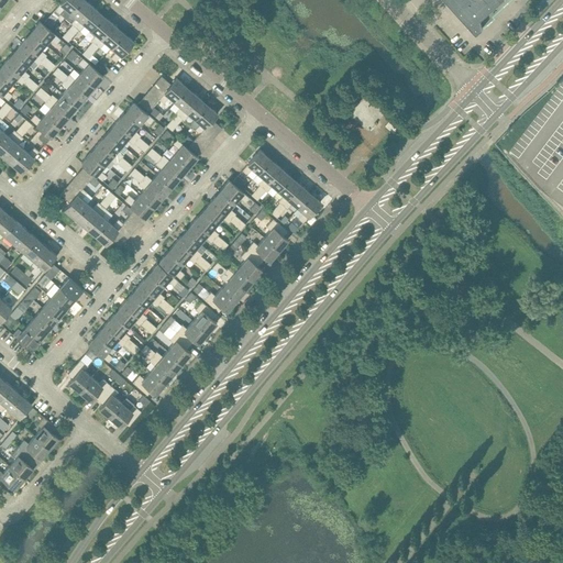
[(70,12),(80,0),(63,0),(55,10),(59,13),(65,8),(70,12)]
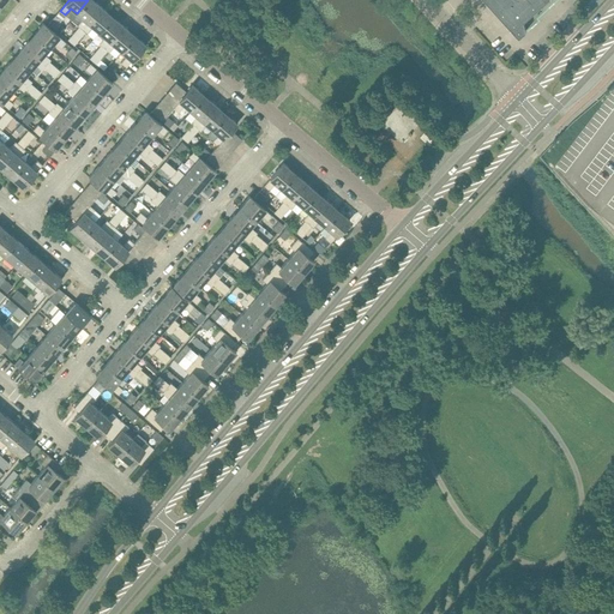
[(82,29),(101,7),(92,0),(88,0),(77,13),(83,19),(77,25),(79,26),(82,29)]
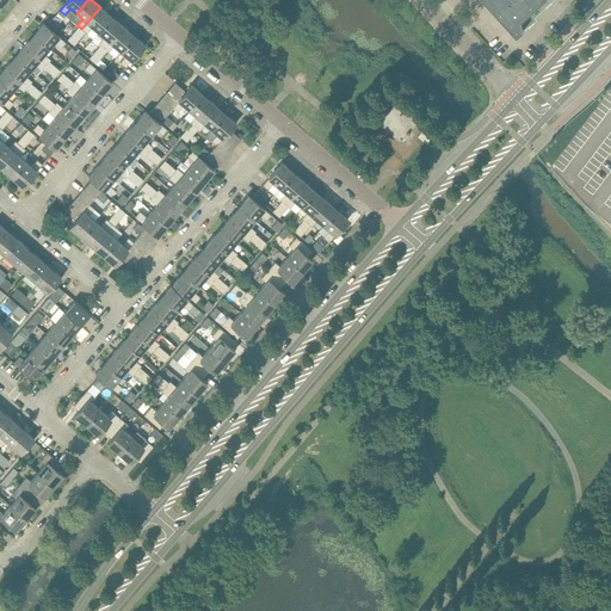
[(544,0),(482,0),(517,37),(524,30),(523,30),(520,16),(525,12),(528,14),(544,0)]
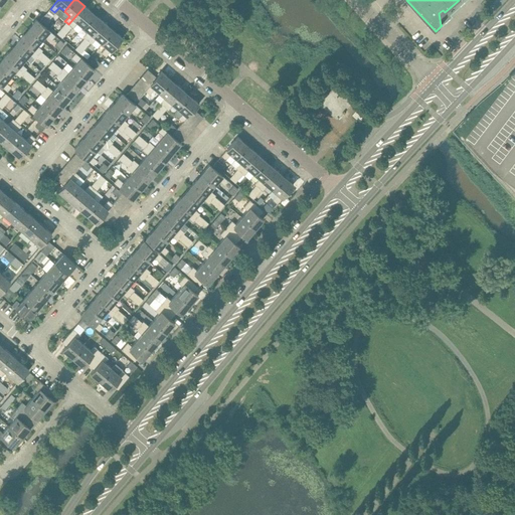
[(66,22),(61,28),(66,32),(71,27),(77,32),(82,27),(95,13),(84,6),(68,24),(66,22)]
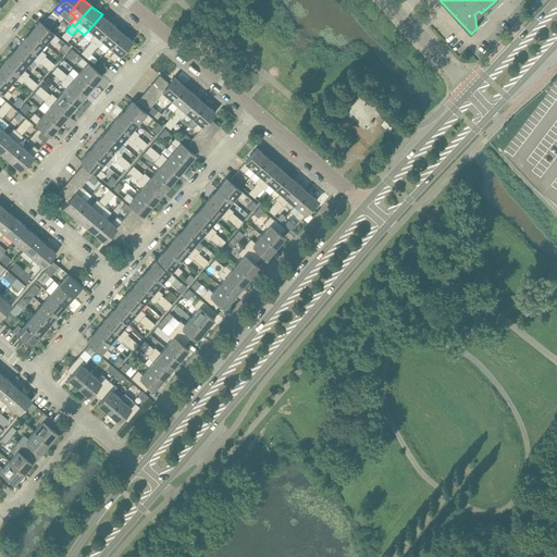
[(95,44),(112,23),(102,14),(89,29),(95,34),(89,40),(91,41),(95,44)]
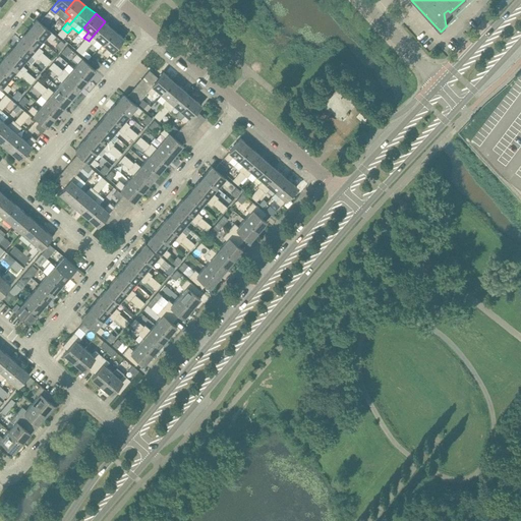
[(51,21),(45,15),(41,19),(47,25),(51,21)]
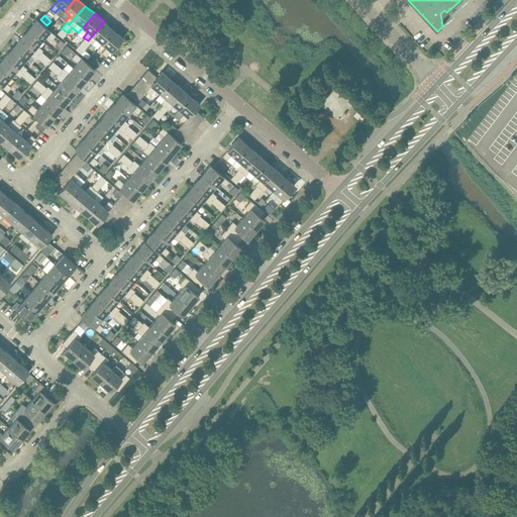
[(36,19),(27,29),(41,40),(45,35),(52,40),(55,35),(36,19)]
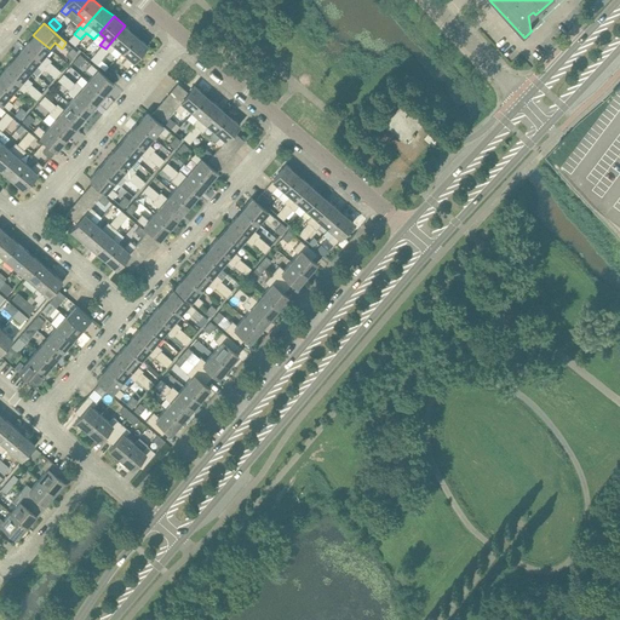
[(136,35),(125,26),(105,49),(102,46),(96,52),(103,58),(108,51),(110,53),(115,46),(121,51),(136,35)]
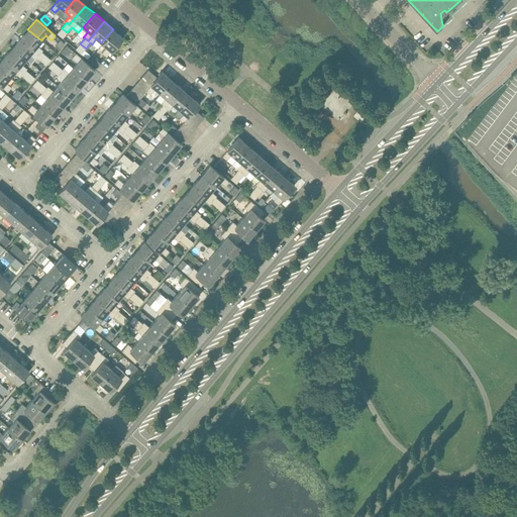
[(57,33),(63,38),(67,32),(62,28),(57,33)]
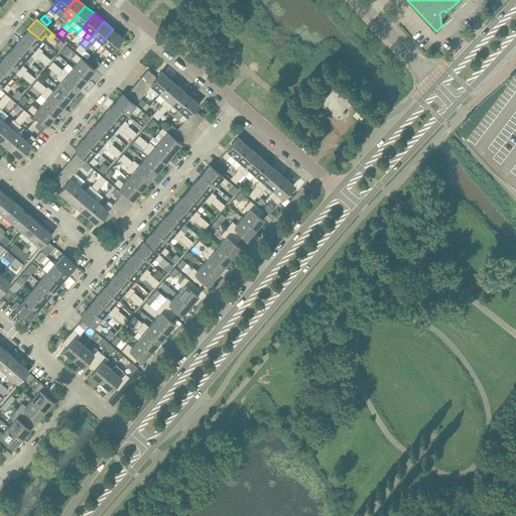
[(36,57),(41,60),(45,55),(41,51),(42,50),(37,45),(41,40),(27,29),(20,38),(39,54),(36,57)]
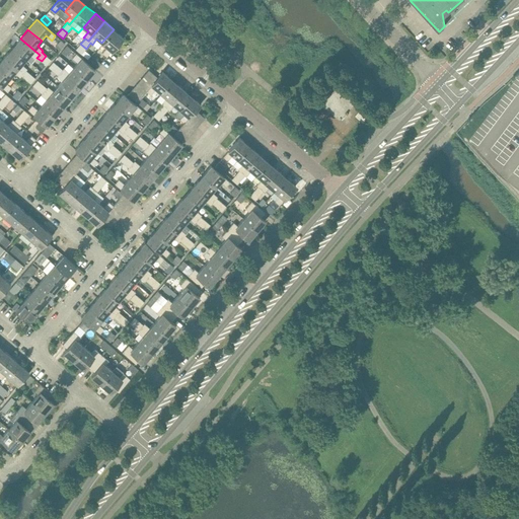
[(106,57),(112,51),(123,38),(114,29),(101,43),(106,48),(102,53),(106,57)]
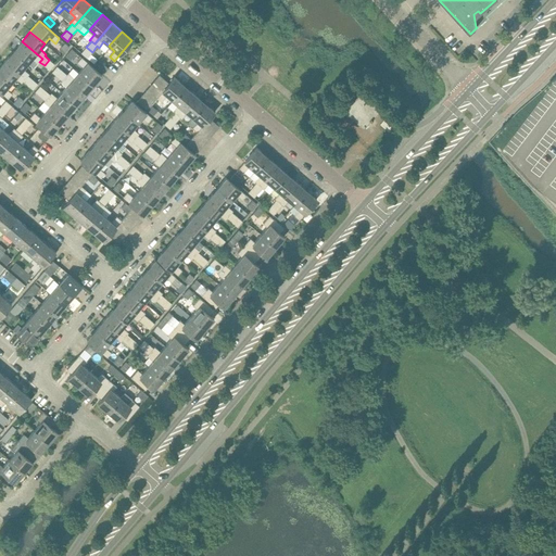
[(38,63),(39,62),(42,59),(22,41),(13,51),(27,63),(33,58),(38,63)]
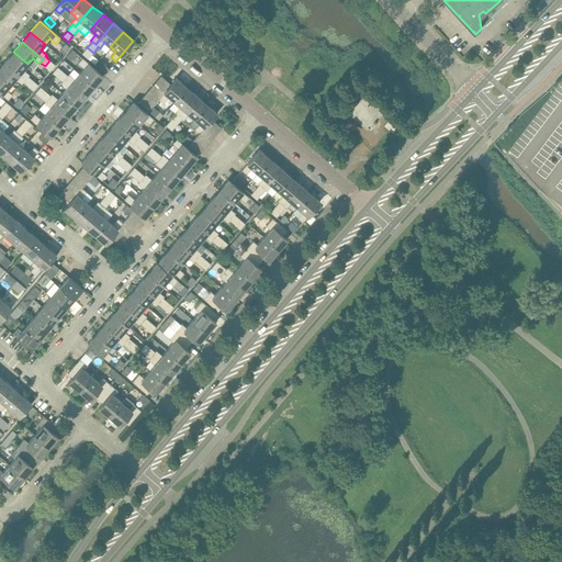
[(69,47),(65,44),(59,51),(64,54),(69,47)]
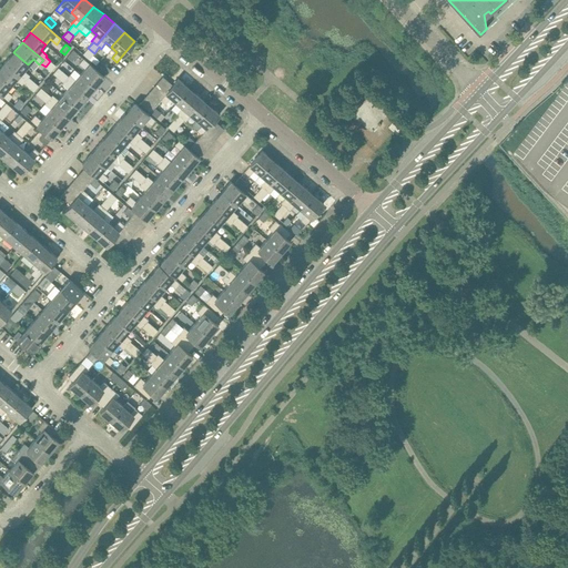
[(88,48),(83,54),(89,59),(94,53),(88,48)]
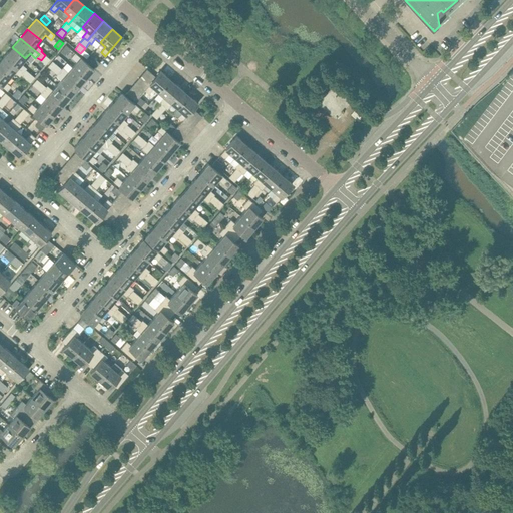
[(66,45),(61,51),(65,55),(70,49),(66,45)]
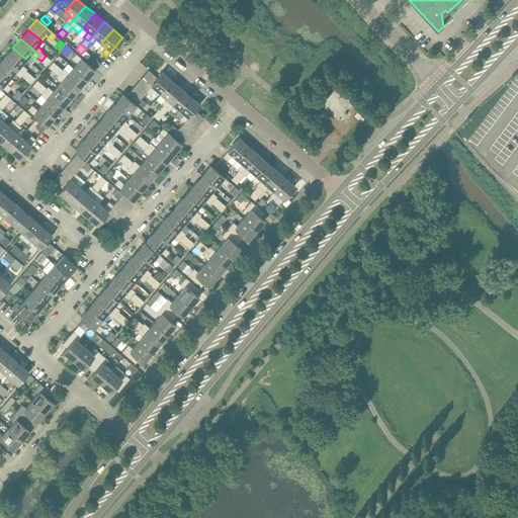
[(30,74),(25,70),(26,69),(21,64),(25,59),(12,48),(4,57),(23,73),(21,76),(25,80),(30,74)]
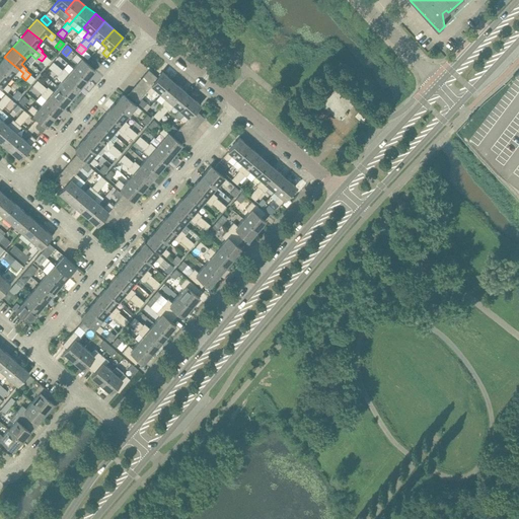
[(73,68),(87,79),(95,70),(76,54),(72,58),(78,63),(73,68)]
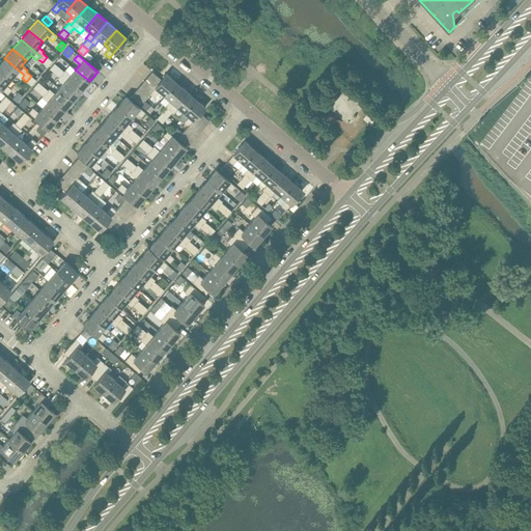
[(47,57),(43,62),(47,66),(52,61),(47,57)]
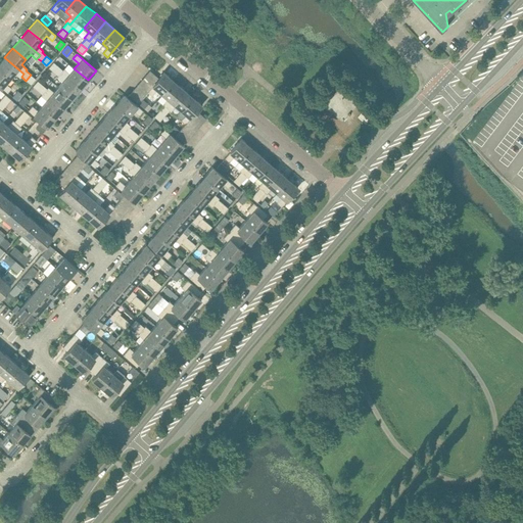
[(19,78),(21,77),(24,74),(4,57),(0,61),(0,69),(10,79),(14,74),(19,78)]
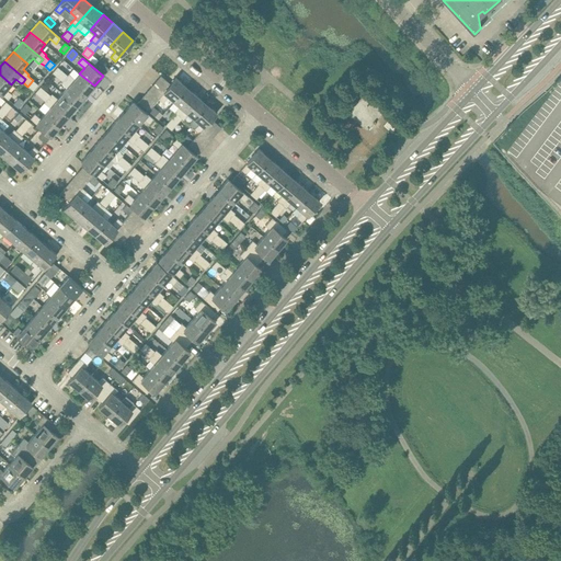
[(99,68),(105,73),(109,69),(102,64),(99,68)]
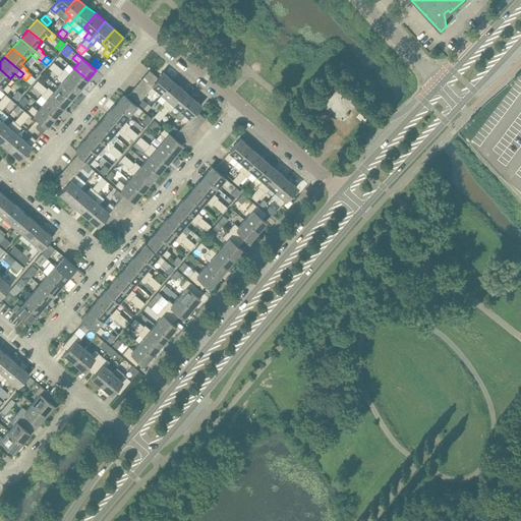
[(53,62),(49,67),(53,71),(58,66),(53,62)]
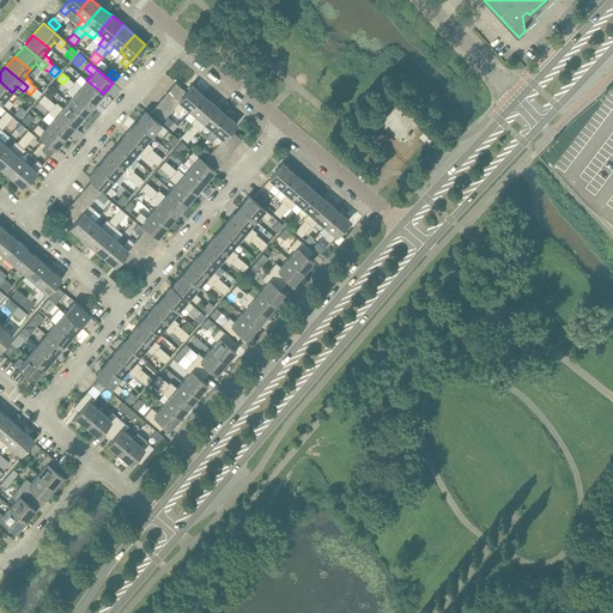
[(84,116),(93,105),(71,85),(73,83),(68,78),(62,84),(68,89),(66,90),(73,96),(68,102),(84,116)]
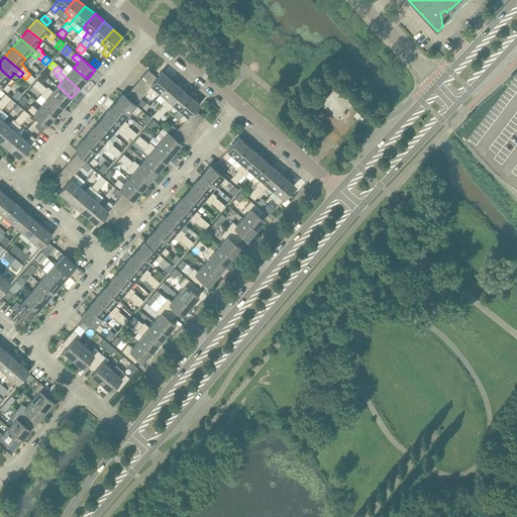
[(60,72),(79,89),(87,79),(73,68),(69,73),(63,68),(62,70),(60,72)]
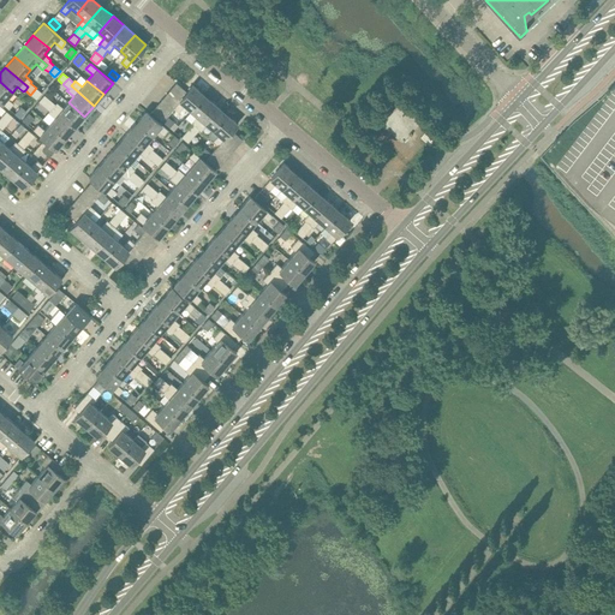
[(6,99),(12,93),(0,82),(0,101),(9,109),(13,103),(6,99)]
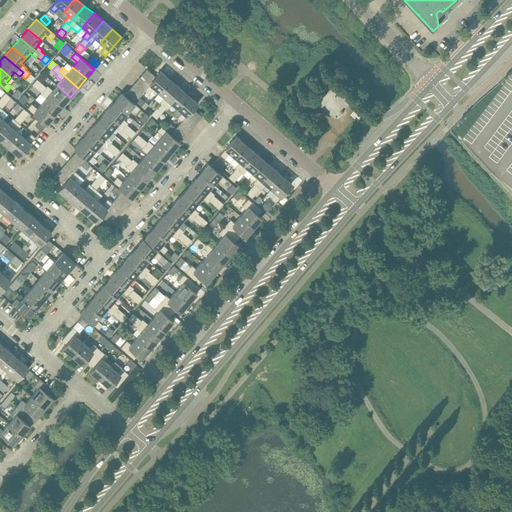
[(146,69),(142,74),(151,82),(155,77),(146,69)]
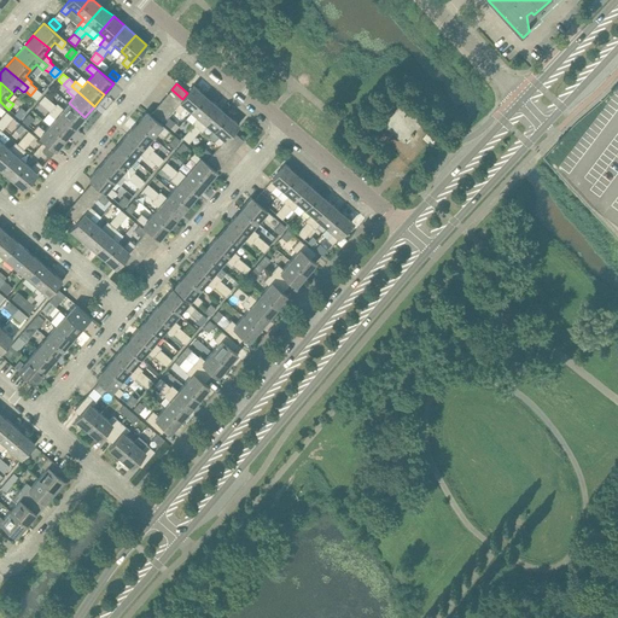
[(194,86),(187,93),(182,99),(178,104),(174,109),(175,109),(180,114),(185,106),(191,111),(205,95),(194,86)]
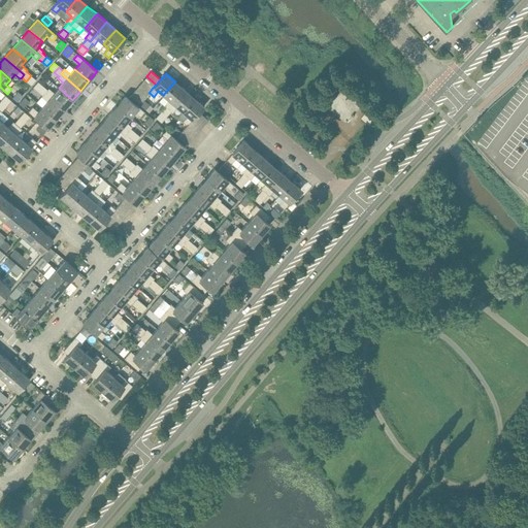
[(26,81),(31,86),(35,79),(31,75),(26,81)]
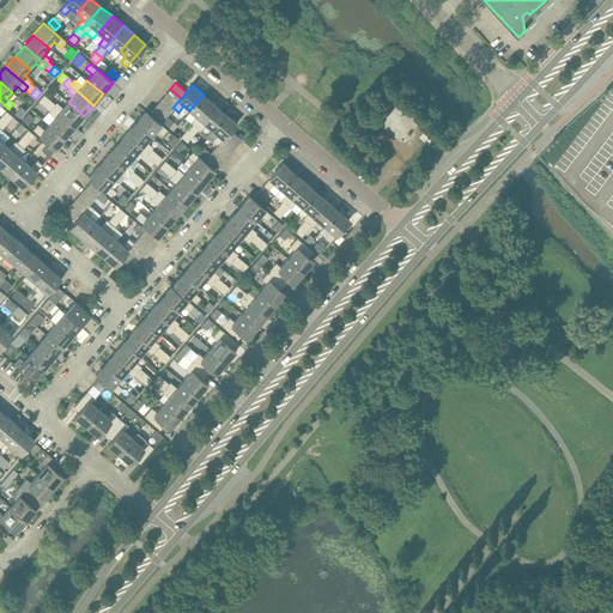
[(176,103),(181,98),(170,89),(165,95),(176,103)]
